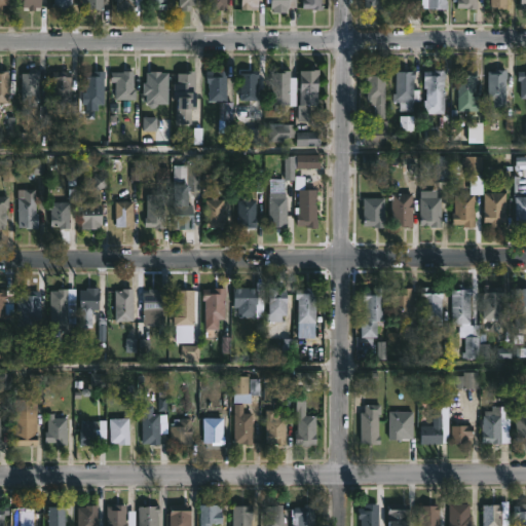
[(0,0),(9,0),(9,7),(4,7),(4,10),(0,10),(0,0)]
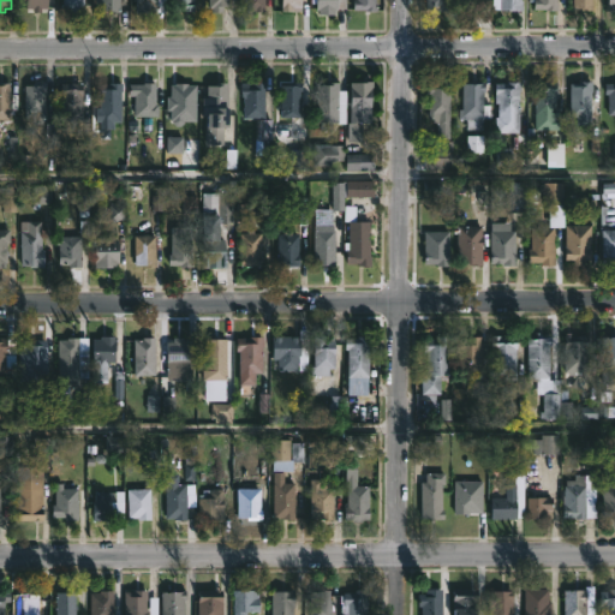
[(47,0),(47,9),(41,9),(41,13),(33,13),(33,9),(25,9),(25,0),(47,0)]
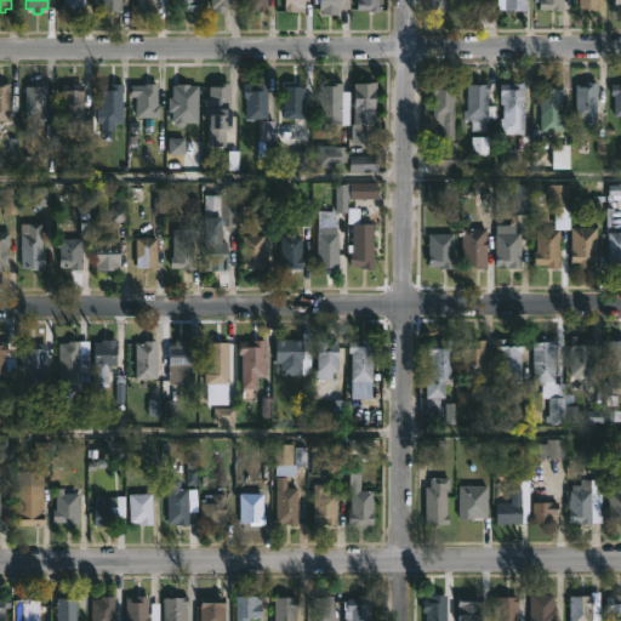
[(85,0),(85,12),(63,10),(63,0),(85,0)]
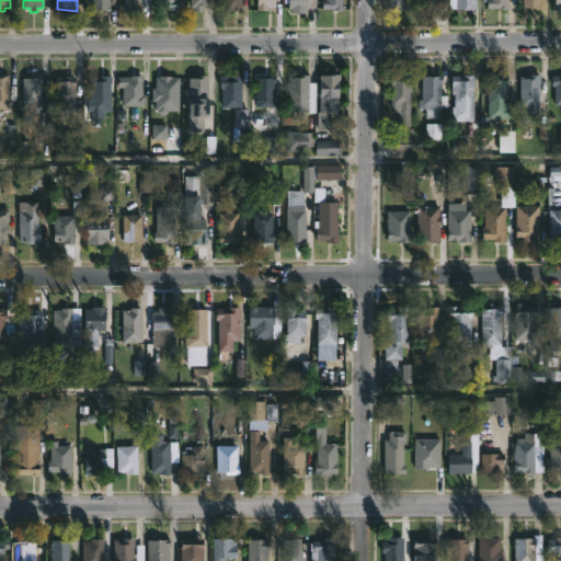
[(109,0),(109,10),(91,9),(91,2),(88,2),(88,0),(109,0)]
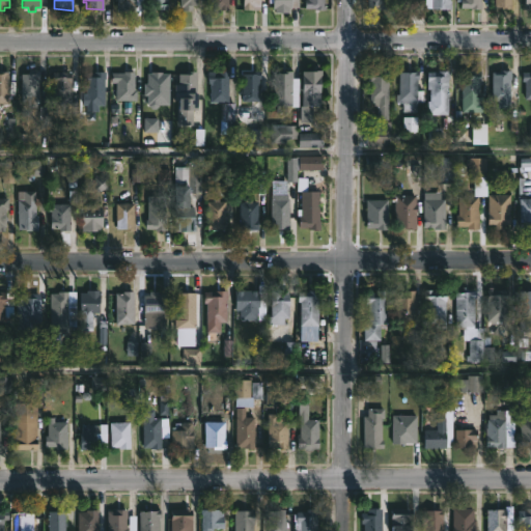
[(135,0),(135,10),(116,10),(116,0),(135,0)]
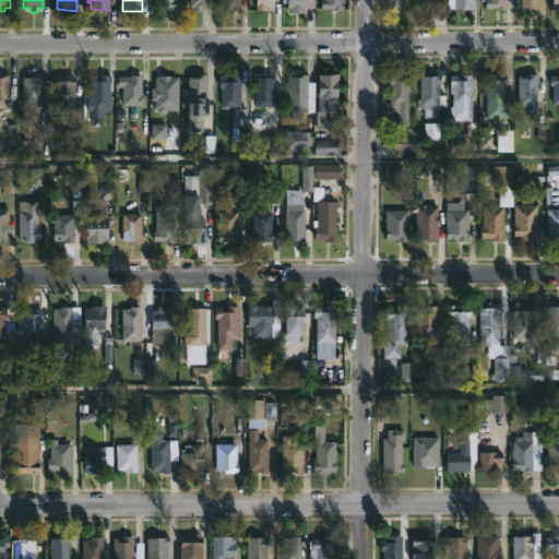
[(176,0),(176,10),(158,8),(158,0),(176,0)]
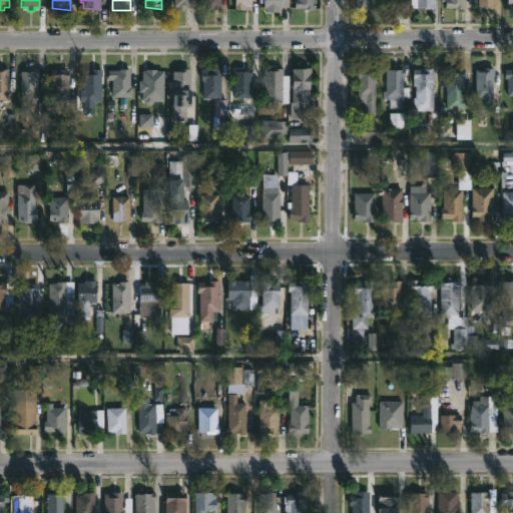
[(190,0),(190,5),(185,5),(185,10),(176,10),(176,6),(174,6),(174,0),(190,0)]
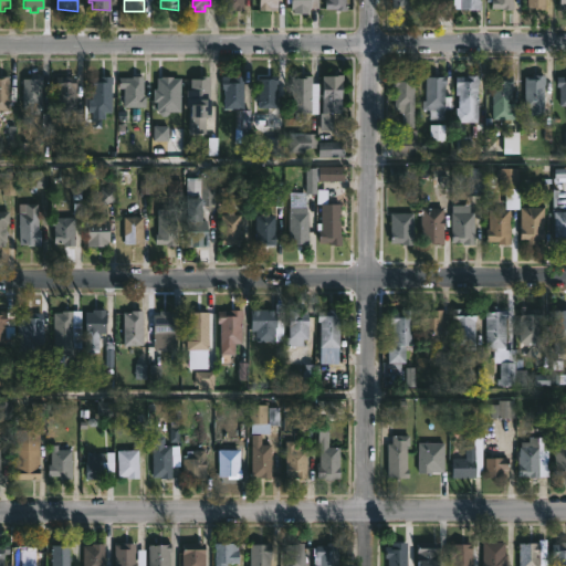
[(244,0),(245,11),(233,11),(233,9),(226,9),(226,0),(244,0)]
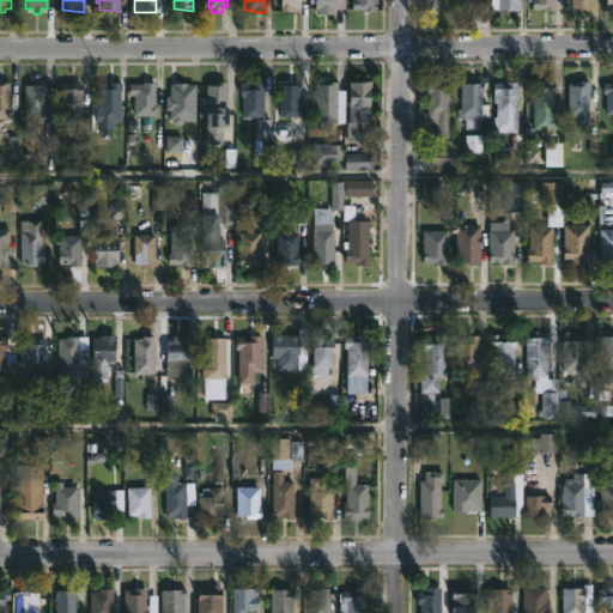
[(292,11),(281,11),(281,0),(301,0),(301,11),(292,11)]
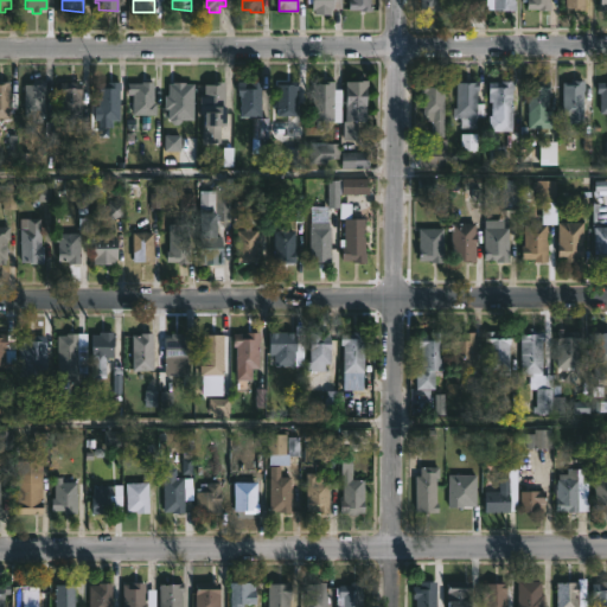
[(342,0),(342,8),(331,8),(331,14),(315,14),(315,8),(312,8),(312,0),(342,0)]
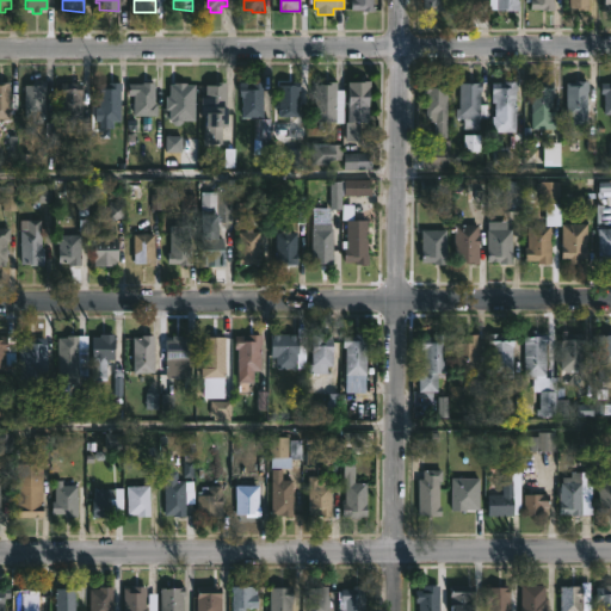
[(374,0),(374,2),(375,2),(375,11),(351,8),(351,0),(374,0)]
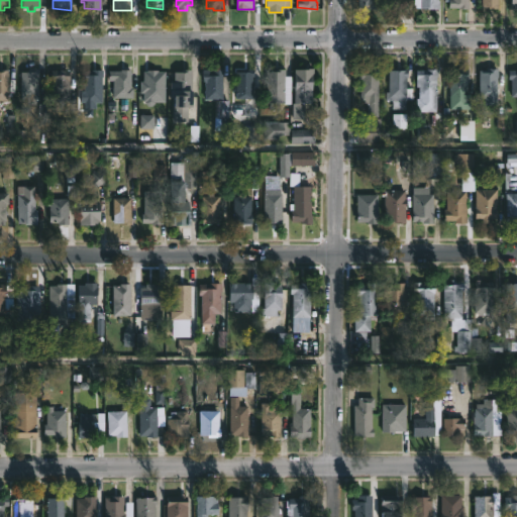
[(376,0),(376,8),(357,7),(357,0),(376,0)]
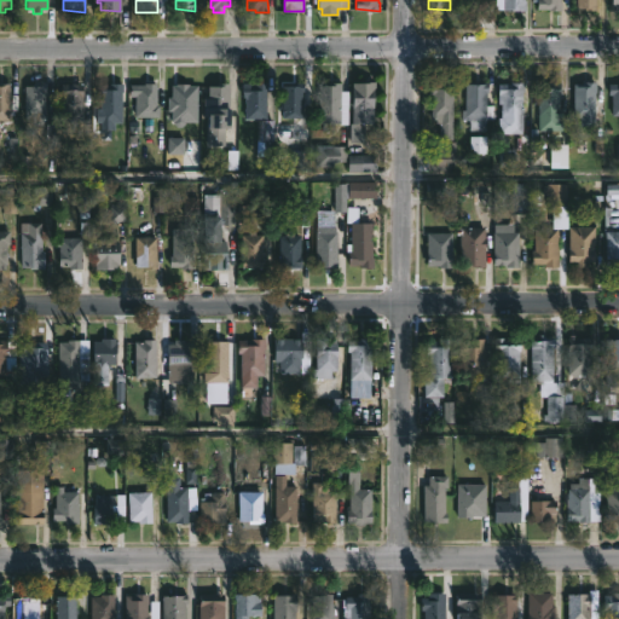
[(487,0),(487,10),(462,9),(462,0),(487,0)]
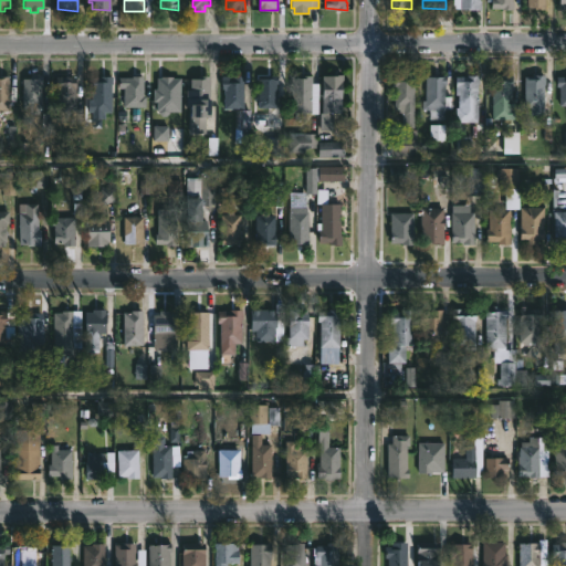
[(481,0),(481,9),(460,9),(460,6),(453,6),(453,0),(481,0)]
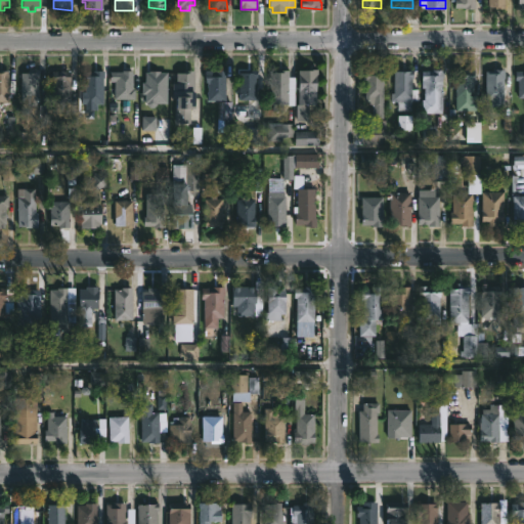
[(474,0),(475,8),(454,8),(454,0),(474,0)]
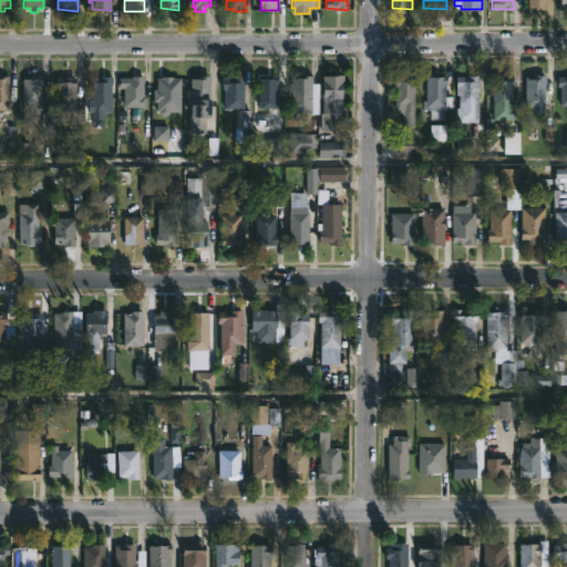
[(528,0),(528,11),(547,11),(546,0),(528,0)]
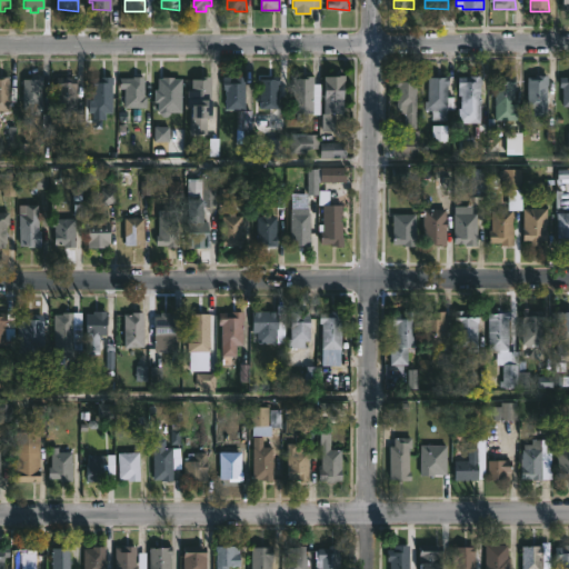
[(548,75),(547,115),(532,115),(532,107),(527,107),(527,77),(536,78),(536,75),(548,75)]
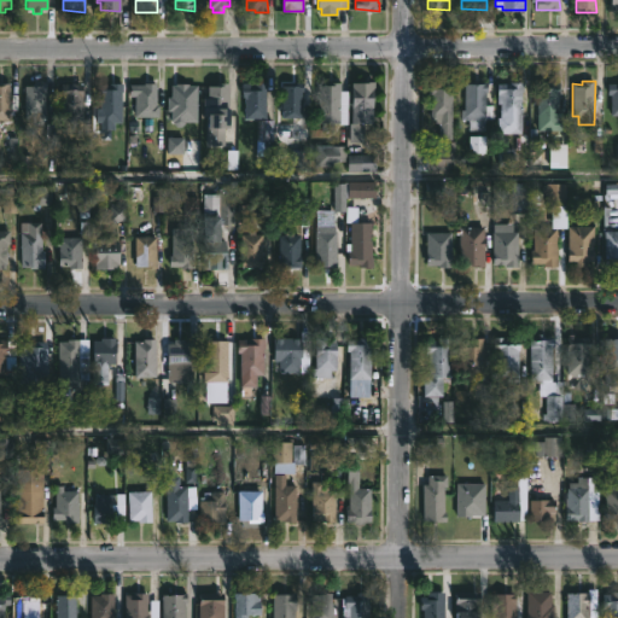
[(9,120),(0,120),(0,82),(10,82),(9,120)]
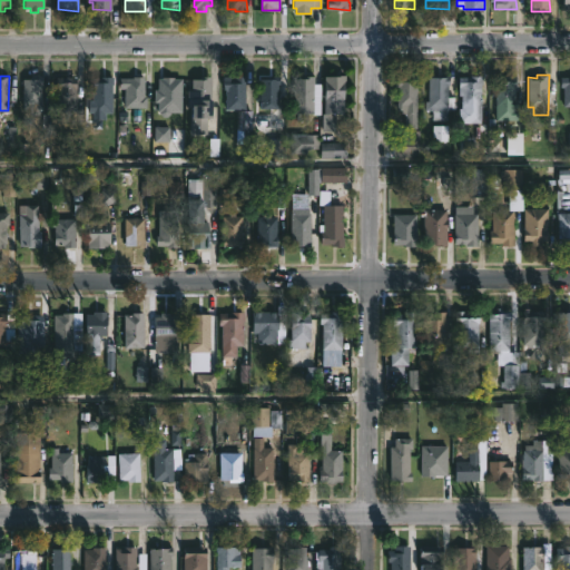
[(76,111),(57,111),(57,76),(77,77),(76,111)]
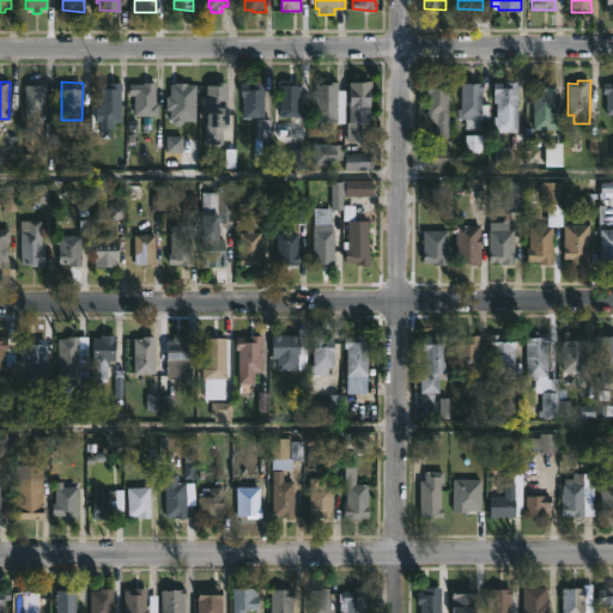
[(156,82),(156,103),(158,103),(158,115),(152,115),(151,131),(144,131),(144,115),(134,115),(135,95),(128,95),(129,83),(156,82)]
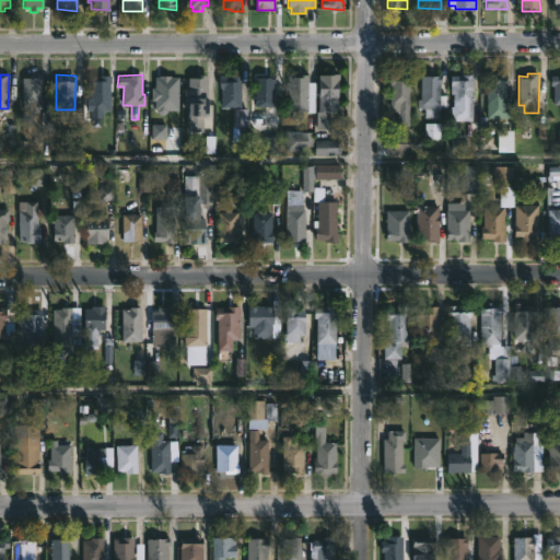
[(208,76),(207,117),(202,117),(202,131),(187,131),(188,112),(184,112),(185,89),(188,89),(188,78),(200,78),(200,74),(208,76)]
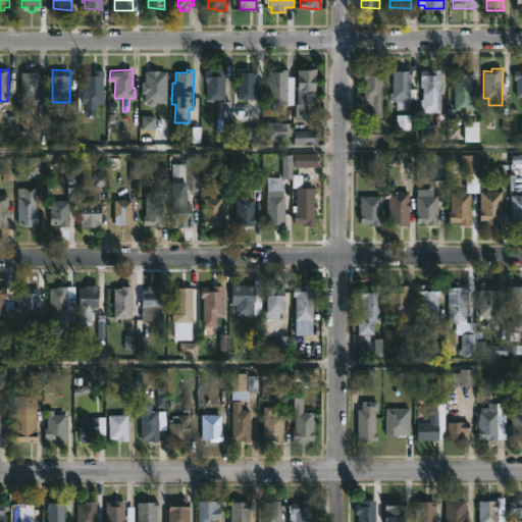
[(224,69),(224,101),(206,100),(206,82),(204,82),(204,69),(224,69)]
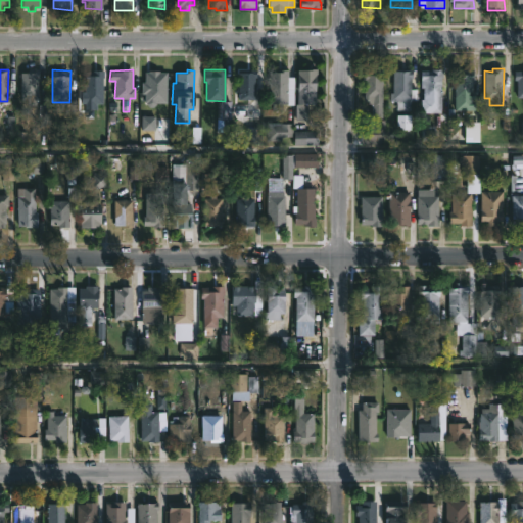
[(283,104),(283,110),(272,110),(272,104),(269,104),(270,73),(280,73),(280,69),(287,69),(287,105),(283,104)]
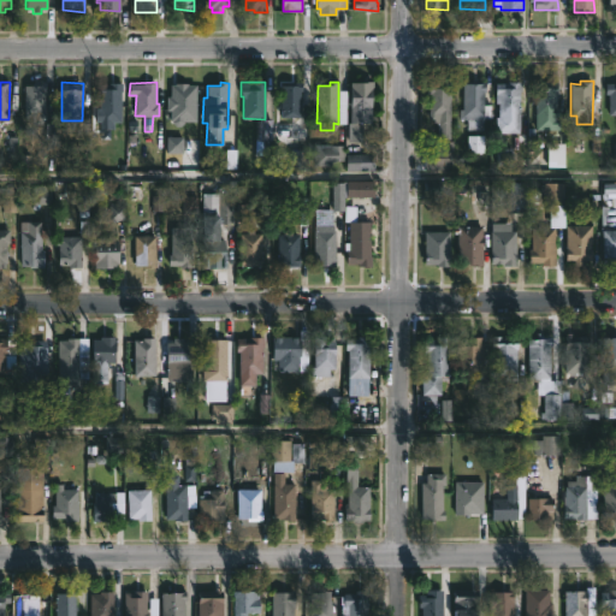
[(372,89),(372,116),(375,116),(375,123),(362,123),(362,142),(348,142),(348,123),(350,123),(350,82),(373,82),(373,89),(372,89)]
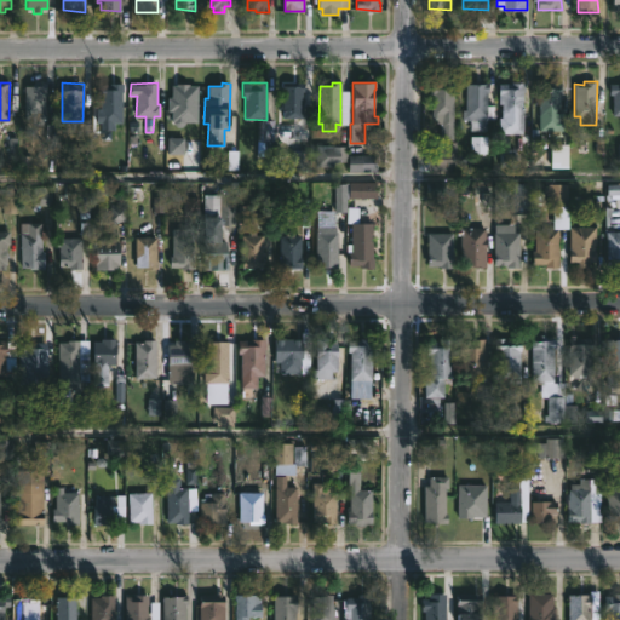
[(522,82),(522,84),(524,84),(523,133),(510,133),(510,120),(501,120),(503,103),(499,103),(499,84),(522,82)]
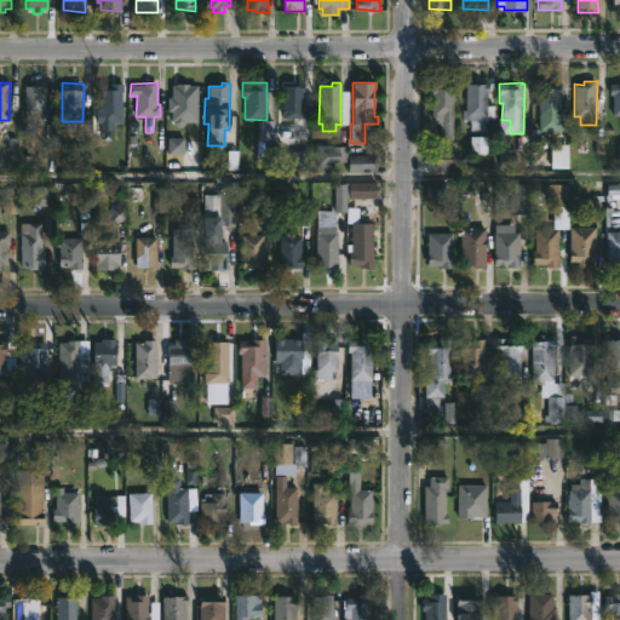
[(561,82),(562,128),(539,128),(539,82),(561,82)]
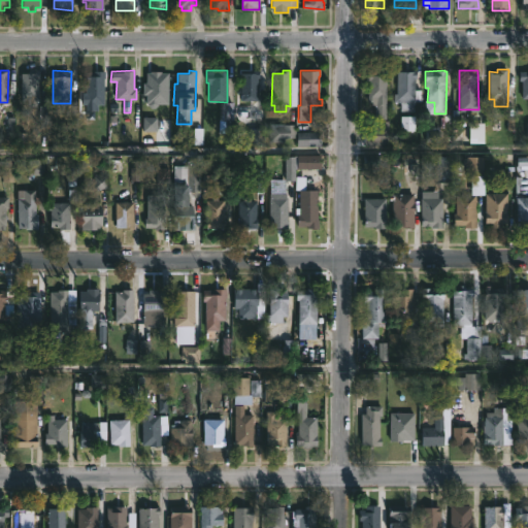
[(527,98),(522,98),(522,80),(519,80),(519,70),(527,70),(527,98)]
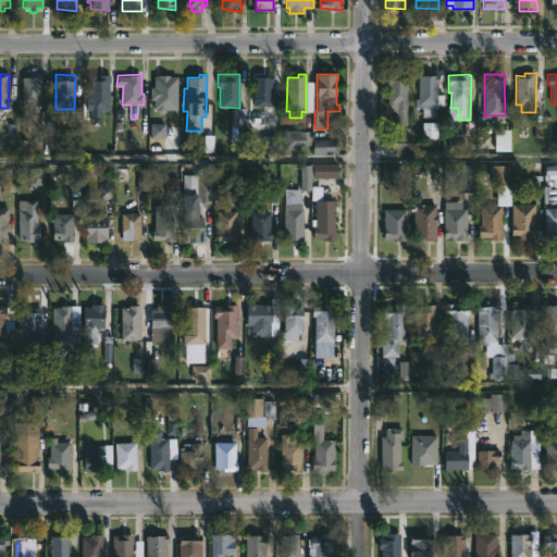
[(109,83),(109,110),(102,110),(102,116),(89,116),(89,110),(86,110),(86,98),(89,98),(88,76),(110,75),(110,83),(109,83)]
